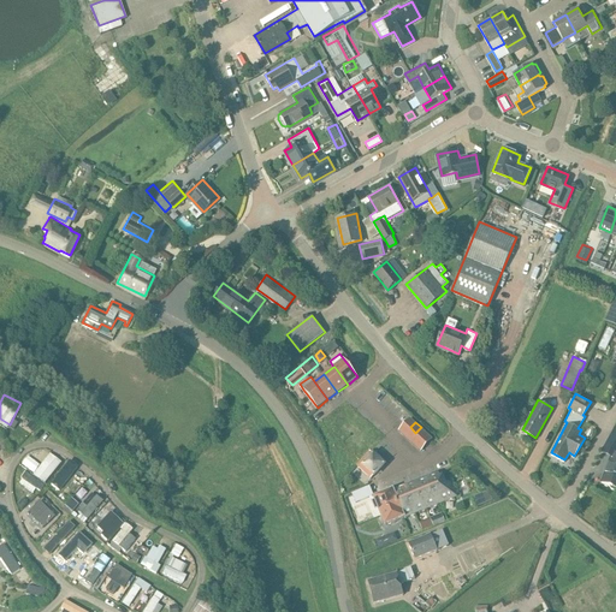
[(404,433),(410,439),(415,433),(410,427),(407,431),(404,433)]
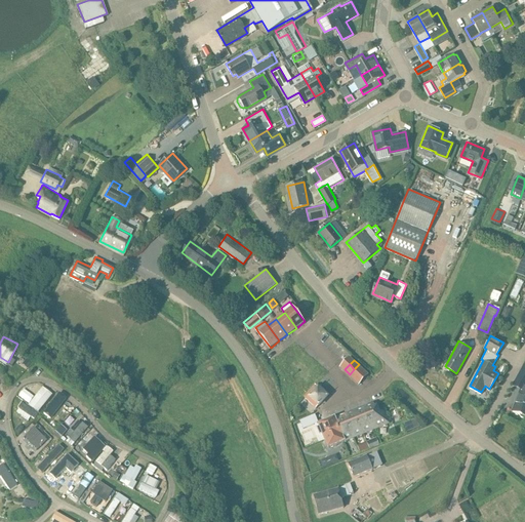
[(354,369),(350,374),(354,378),(356,375),(359,373),(361,370),(363,368),(359,364),(354,369)]
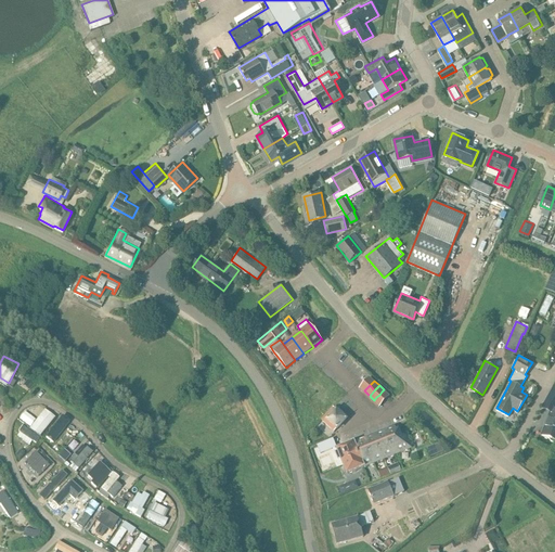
[(40,433),(55,413),(46,406),(29,424),(40,433)]
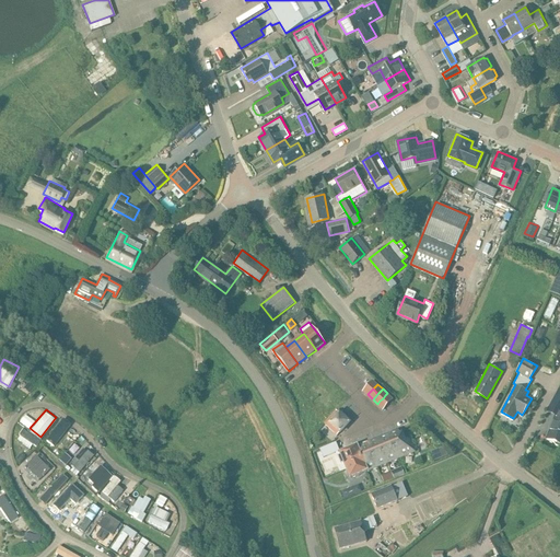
[(325,421),(337,433),(349,420),(336,409),(325,421)]
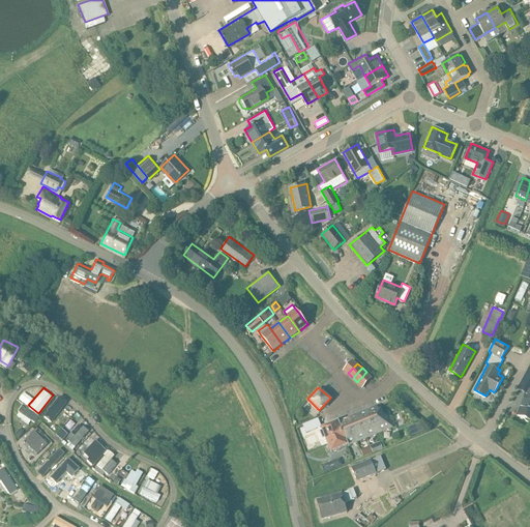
[(518,413),(529,418),(529,390),(526,389),(523,399),(524,399),(518,413)]
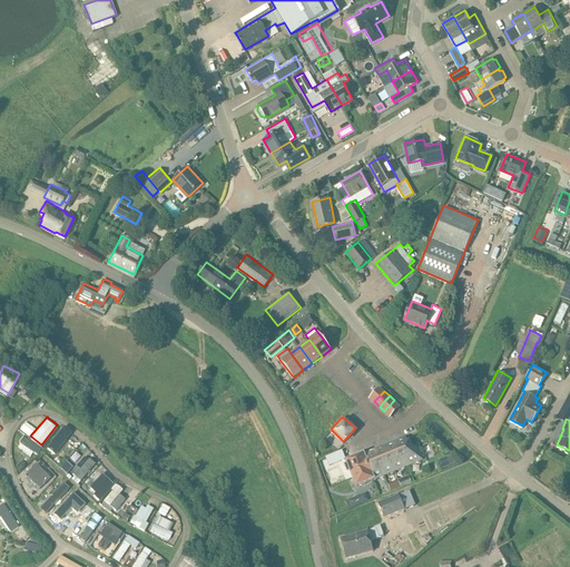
[(65,423),(48,446),(56,452),(72,429),(65,423)]
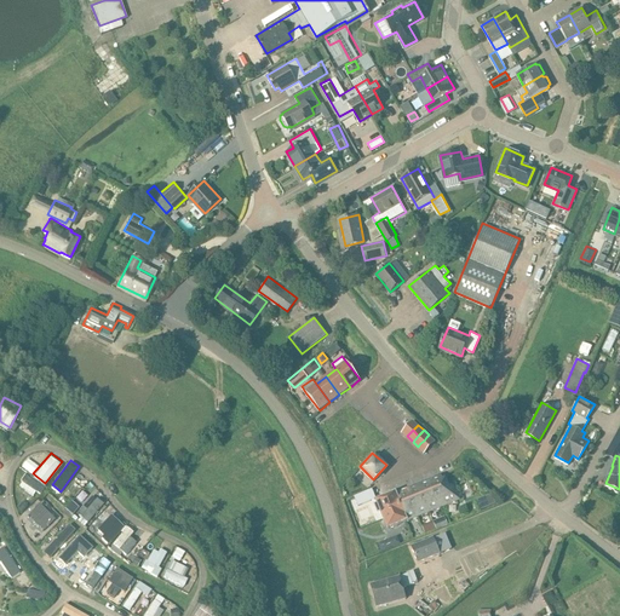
[(28,472),(19,482),(34,495),(42,485),(28,472)]
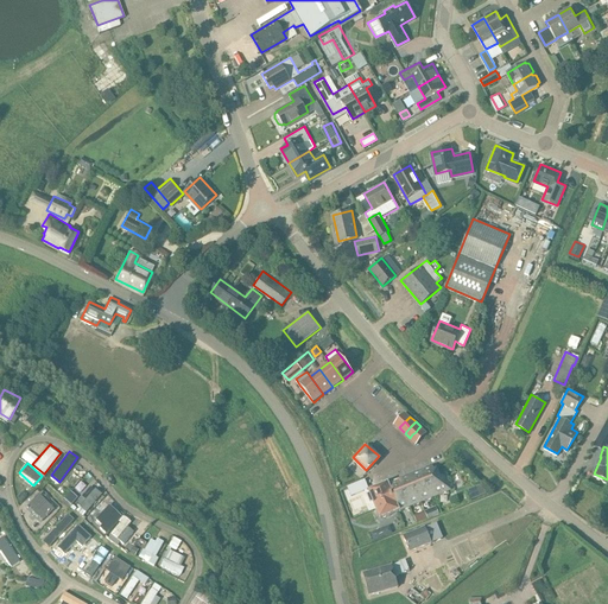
[(423,468),(434,495),(450,488),(445,475),(437,477),(432,464),(423,468)]
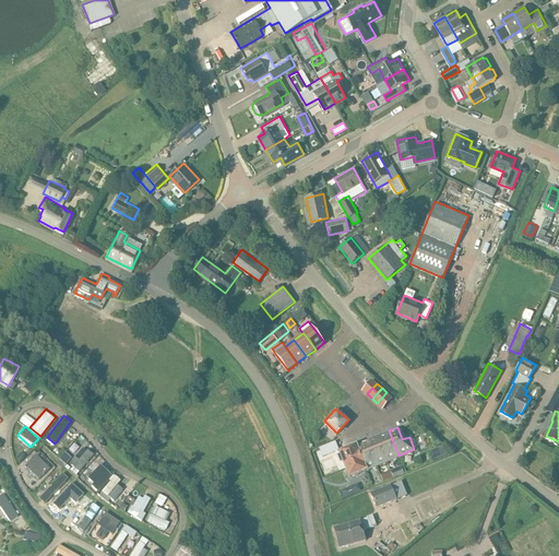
[(378,436),(388,460),(399,456),(389,430),(378,436)]
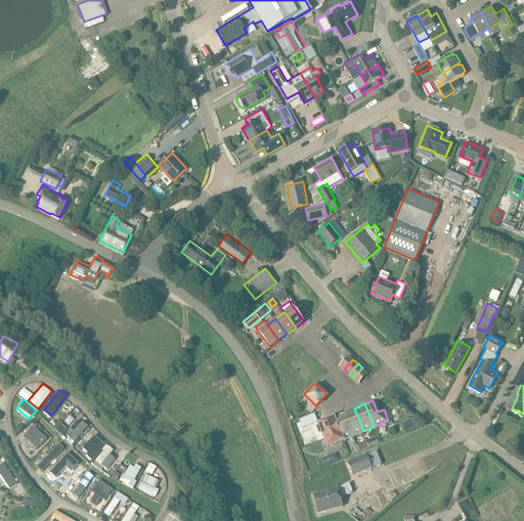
[(354,408),(344,413),(353,435),(363,431),(354,408)]
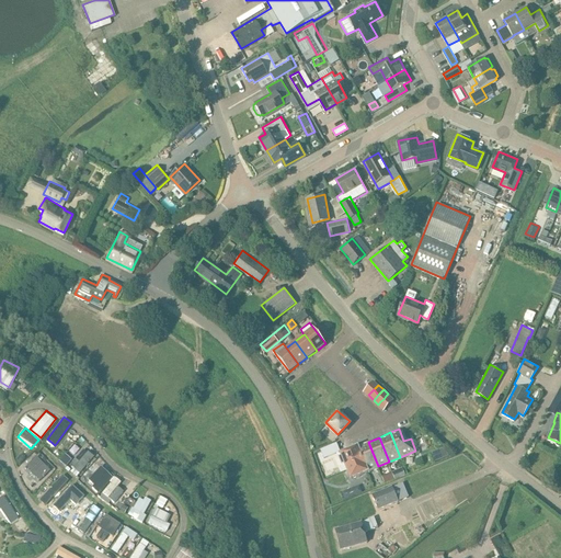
[(82,447),(73,458),(82,466),(94,453),(79,440),(77,443),(82,447)]
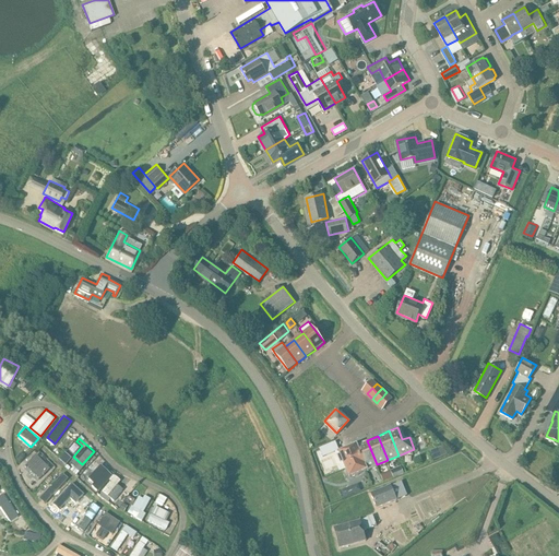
[(320,444),(324,456),(340,450),(335,438),(320,444)]
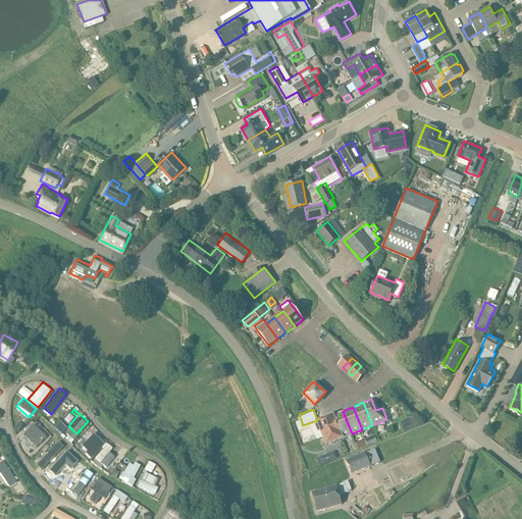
[(352,433),(343,411),(332,415),(337,426),(342,437),(352,433)]
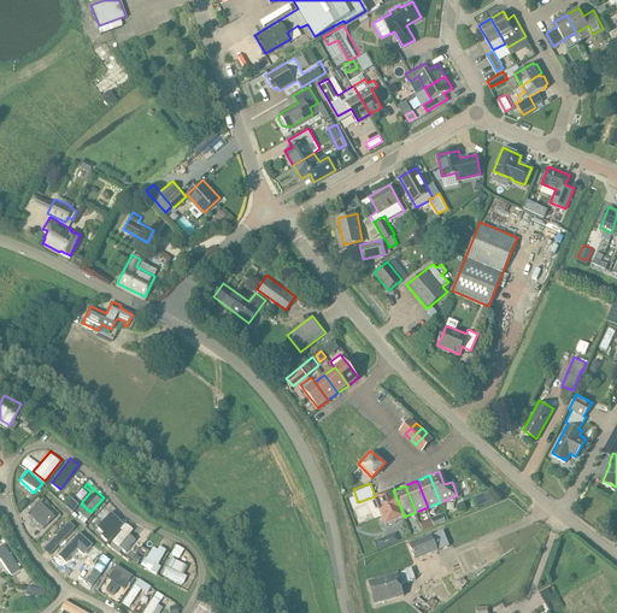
[(399,504),(393,490),(375,497),(376,499),(372,500),(377,510),(380,508),(381,511),(399,504)]
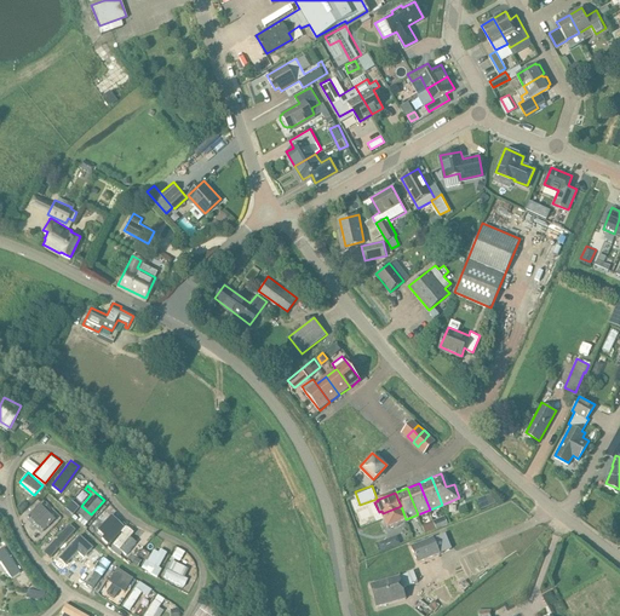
[(34,525),(50,510),(41,501),(26,516),(34,525)]
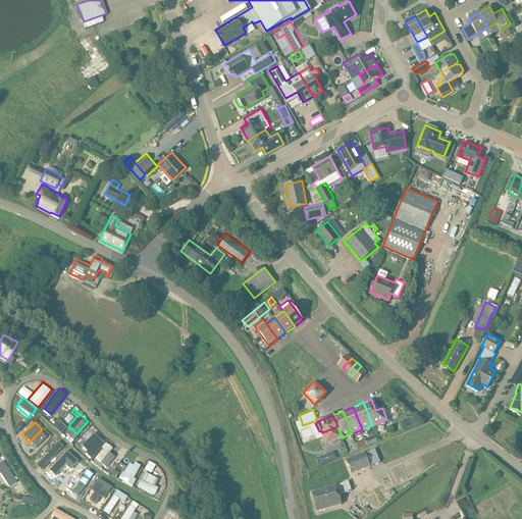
[(322,432),(326,444),(342,437),(337,426),(322,432)]
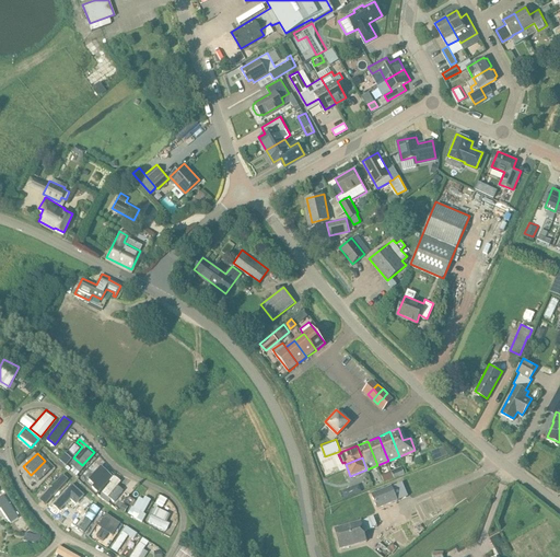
[(384,478),(405,474),(404,465),(383,470),(384,478)]
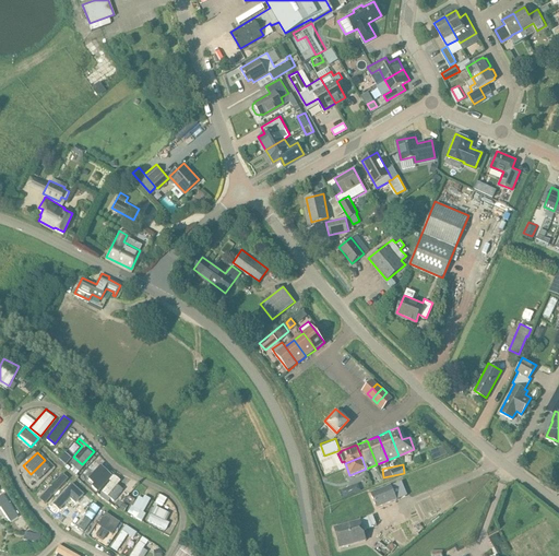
[(46,489),(59,477),(54,472),(42,483),(46,489)]
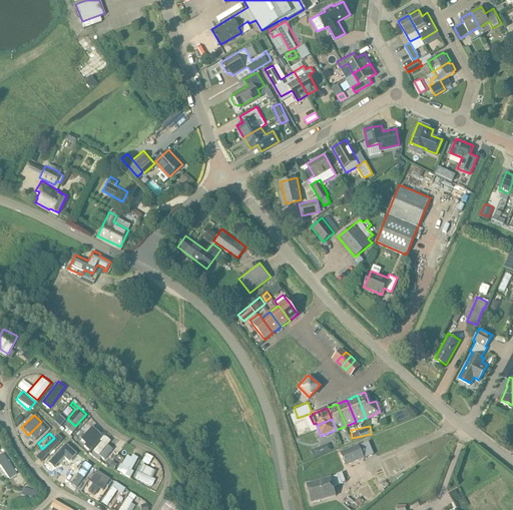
[(364,456),(374,452),(369,440),(340,451),(346,464),(364,456)]
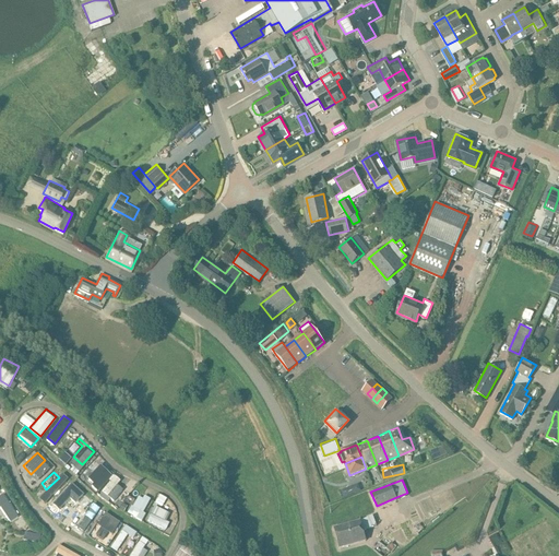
[(58,498),(61,500),(69,491),(66,488),(58,498)]
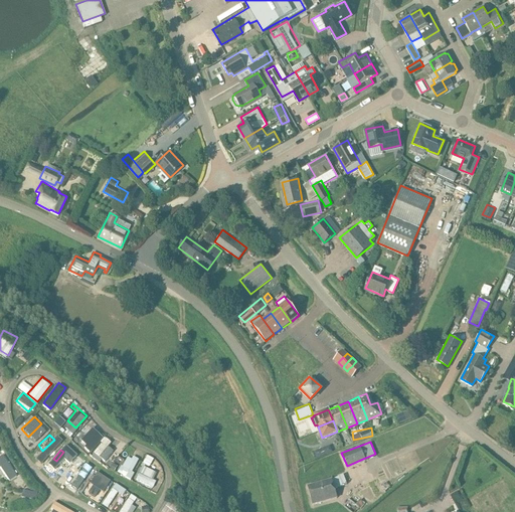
[(137,456),(125,452),(119,471),(131,475),(137,456)]
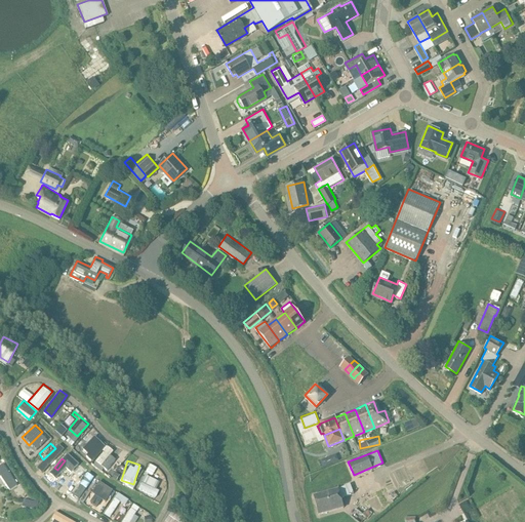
[(0,464),(0,475),(2,474),(9,488),(17,483),(4,462),(0,464)]
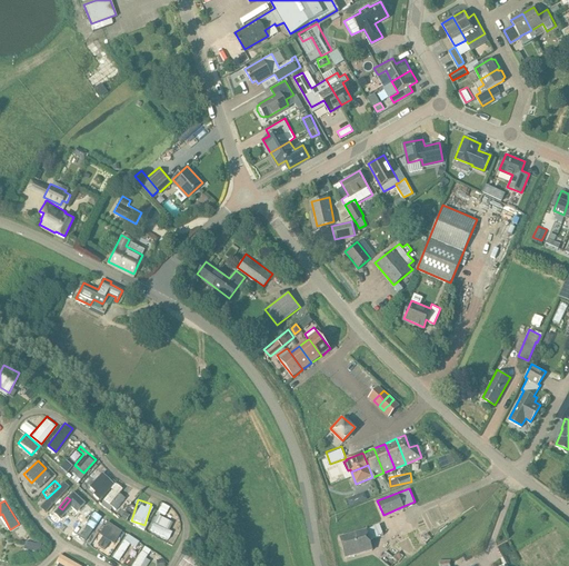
[(85,533),(95,518),(101,523),(106,516),(89,506),(75,526),(85,533)]
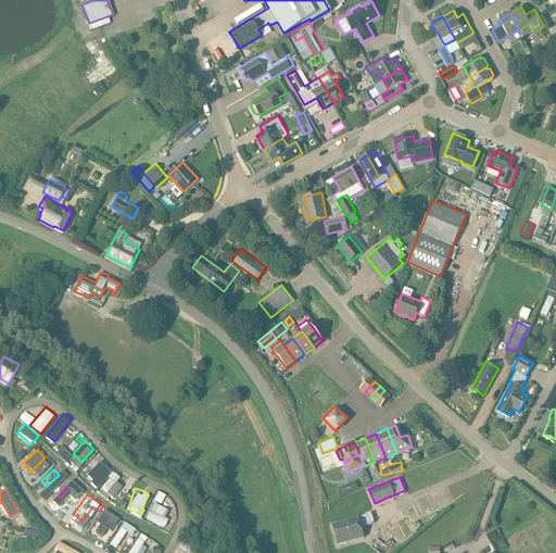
[(147,515),(166,524),(169,516),(166,515),(169,506),(153,500),(147,515)]
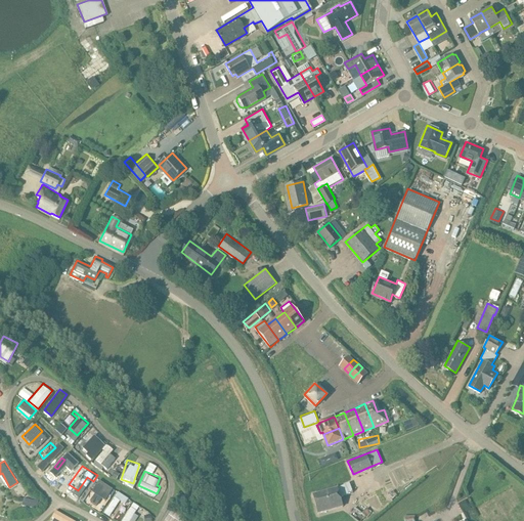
[(313,492),(318,511),(343,505),(341,495),(353,490),(349,481),(338,486),(313,492)]
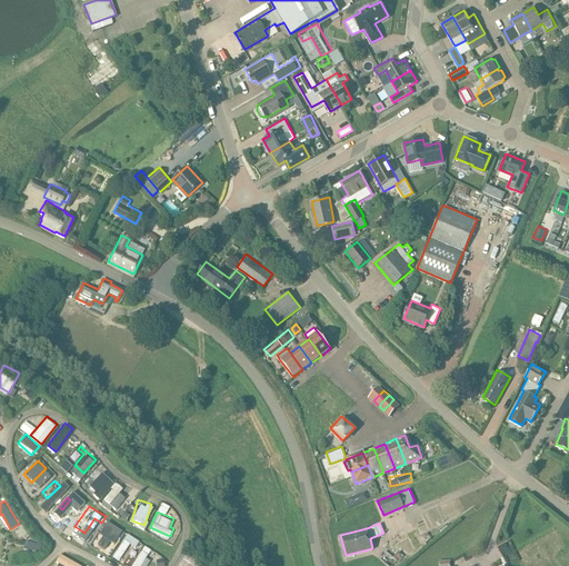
[(93,543),(105,547),(110,532),(99,527),(93,543)]
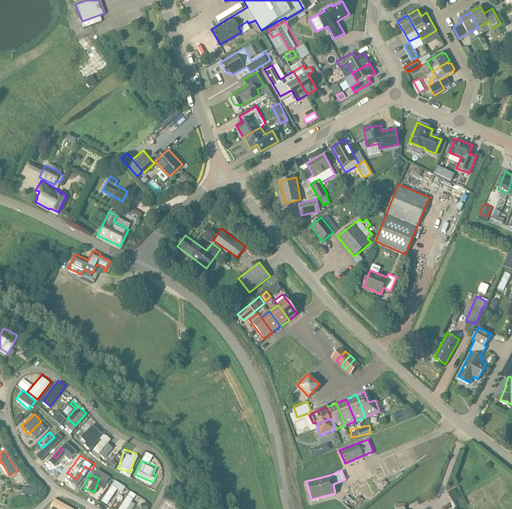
[(111,482),(102,498),(108,502),(117,485),(111,482)]
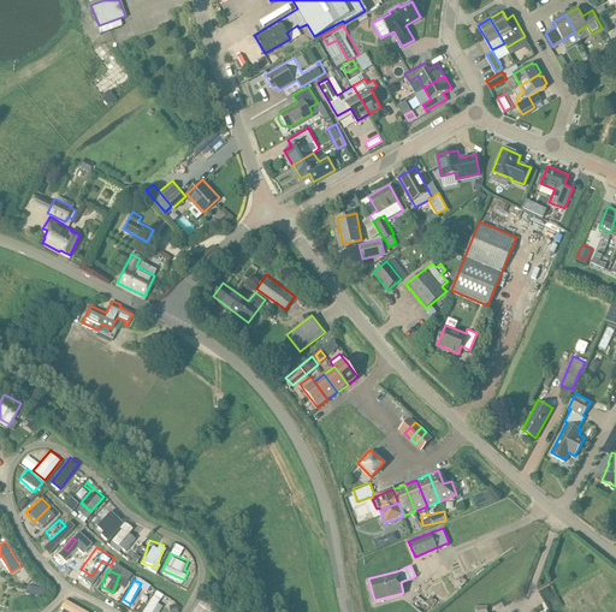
[(141,611),(143,611),(158,611),(164,602),(159,600),(164,592),(157,587),(141,611)]
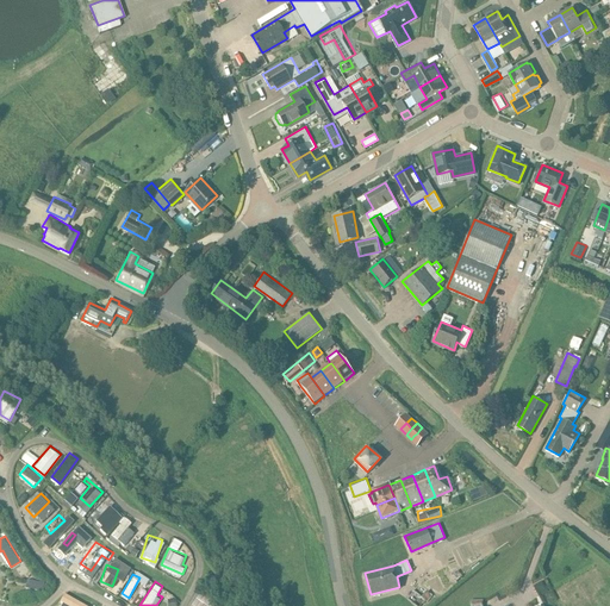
[(191,605),(212,605),(213,604),(204,600),(207,593),(199,589),(191,605)]
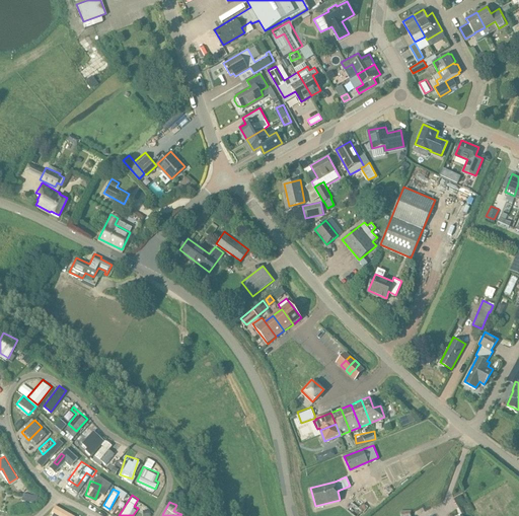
[(63,515),(75,515),(77,513),(55,503),(51,511),(63,515)]
